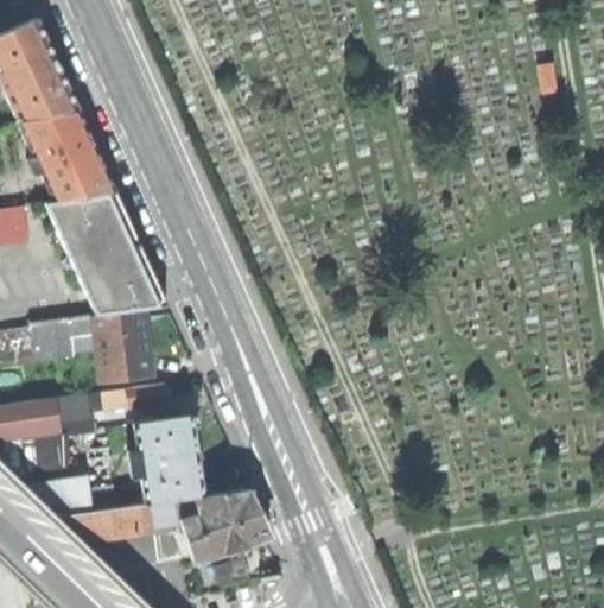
[(0,74),(21,120),(81,111),(61,68),(38,18),(0,36),(0,74)]
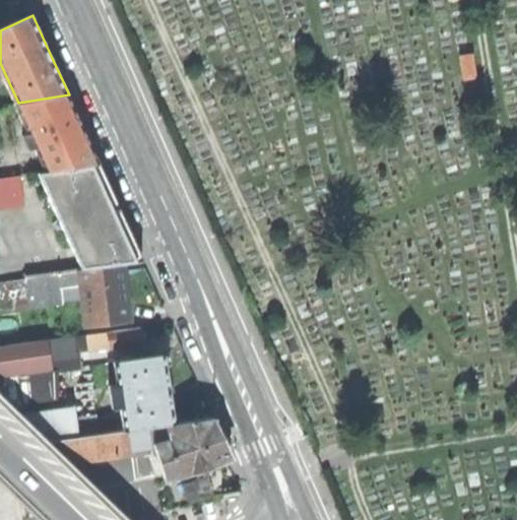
[(84,128),(69,94),(18,103),(16,104),(28,130),(24,132),(34,153),(39,151),(48,172),(101,165),(84,128)]
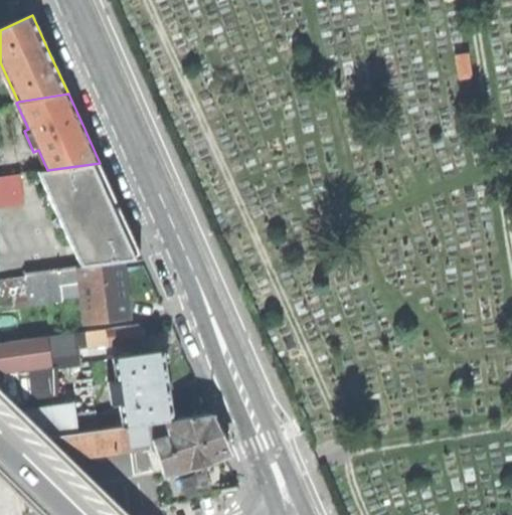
[(117,201),(100,163),(47,170),(37,171),(80,267),(123,262),(143,259),(117,201)]
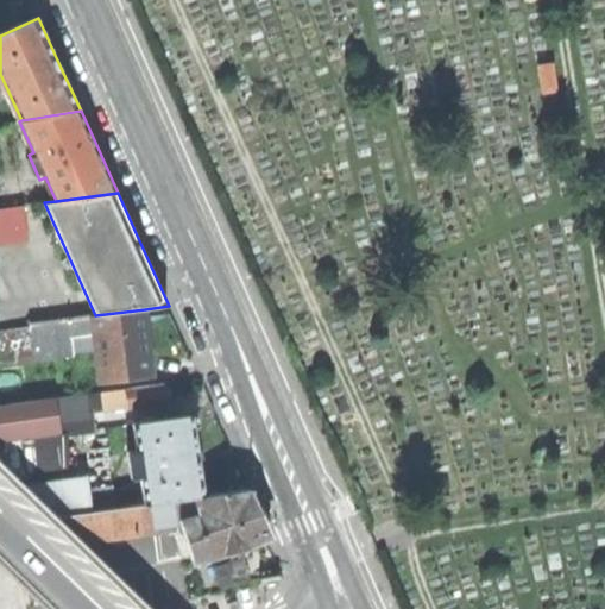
[(98,337),(104,381),(153,375),(149,341),(145,309),(95,315),(98,337)]
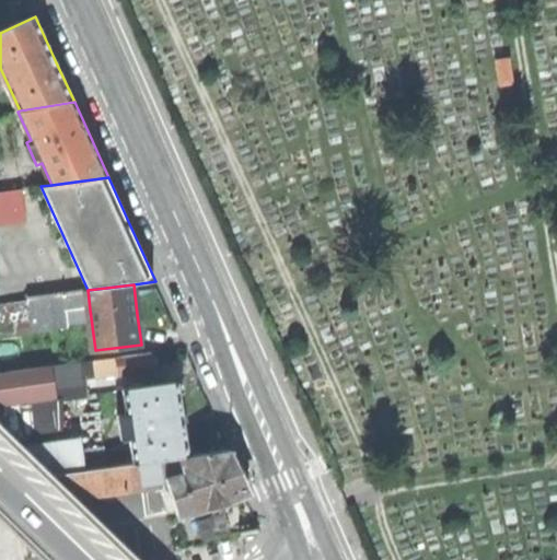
[(90,310),(88,290),(38,296),(41,318),(60,316),(59,313),(69,312),(90,310)]
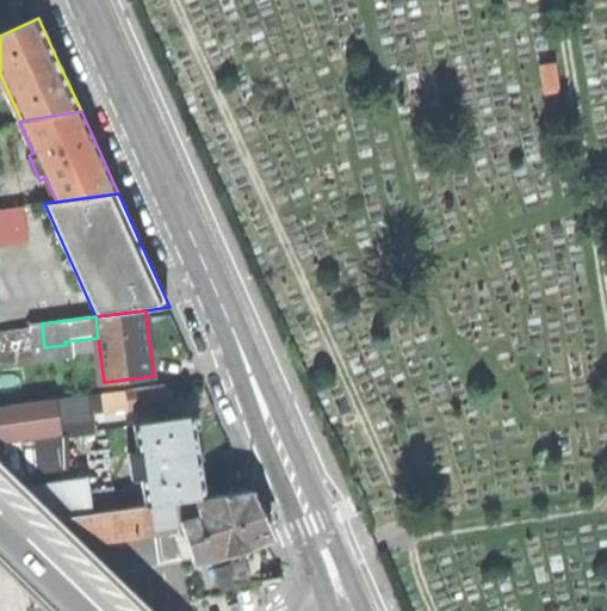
[(76,357),(75,340),(64,341),(66,345),(44,347),(42,323),(35,325),(35,329),(4,333),(7,365),(76,357)]
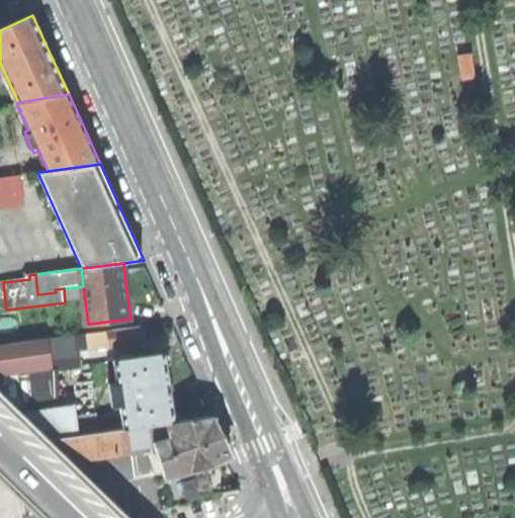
[(110,331),(112,346),(144,341),(142,327),(110,331)]
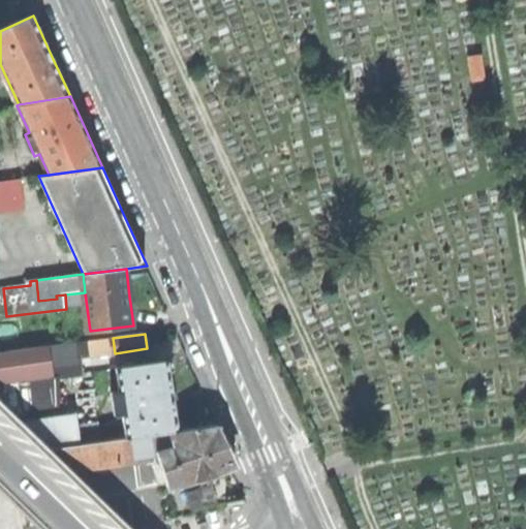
[(92,356),(115,353),(113,338),(90,340),(92,356)]
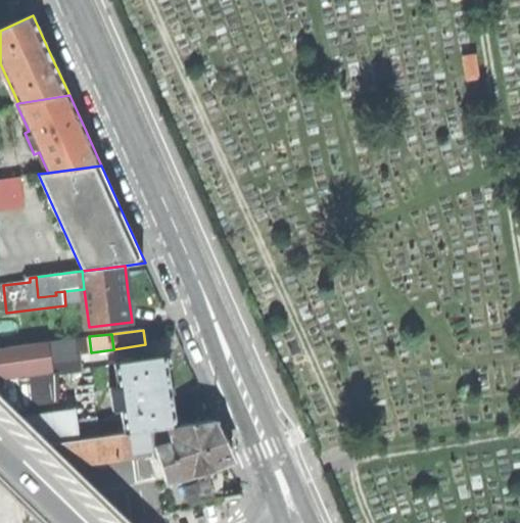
[(47,342),(0,348),(0,380),(52,373),(50,357),(47,342)]
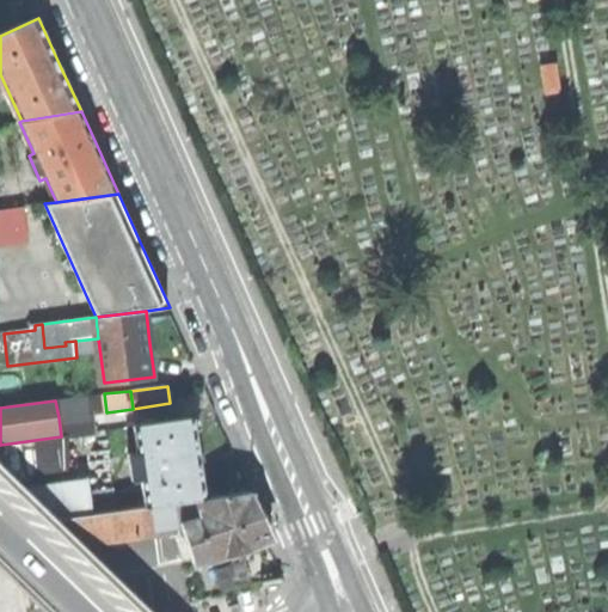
[(180,503),(207,499),(201,454),(195,418),(136,426),(141,454),(131,456),(135,479),(145,478),(148,507),(152,506),(180,503)]
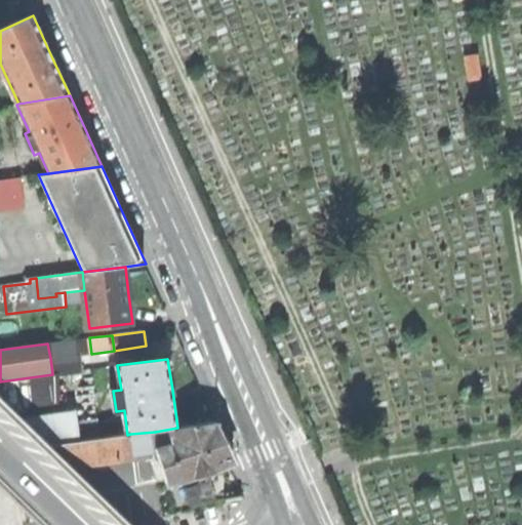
[(10,409),(25,407),(21,380),(6,382),(10,409)]
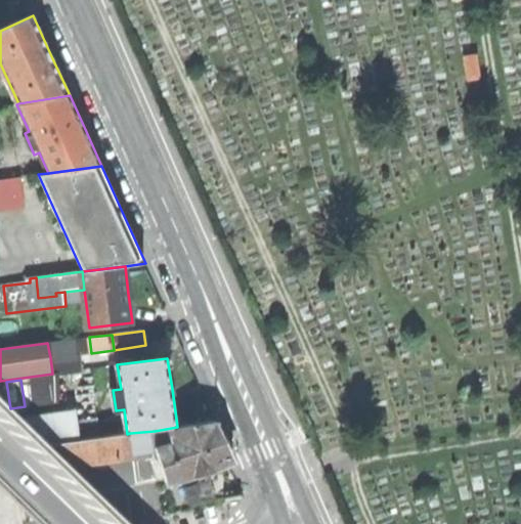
[(0,412),(10,411),(10,408),(6,382),(0,383),(0,412)]
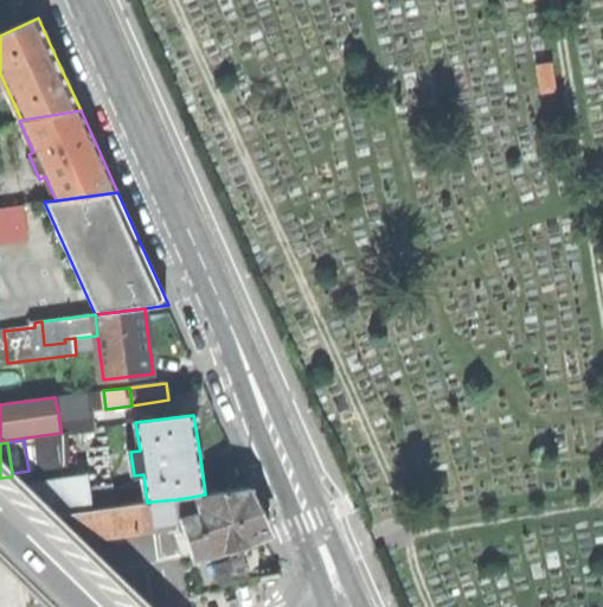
[(95,510),(91,490),(90,477),(24,486),(29,519),(95,510)]
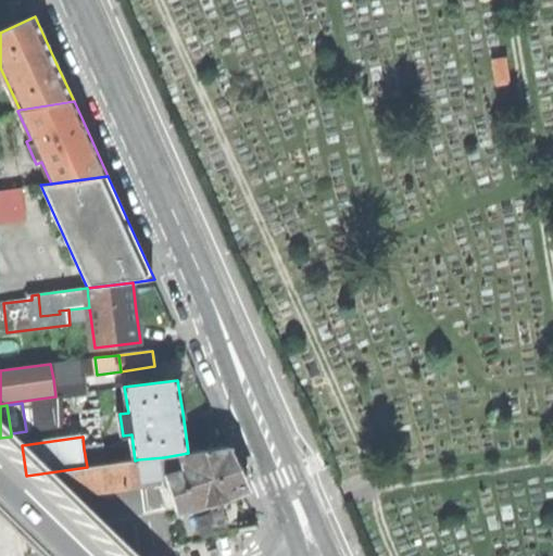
[(105,446),(84,449),(87,467),(108,464),(105,446)]
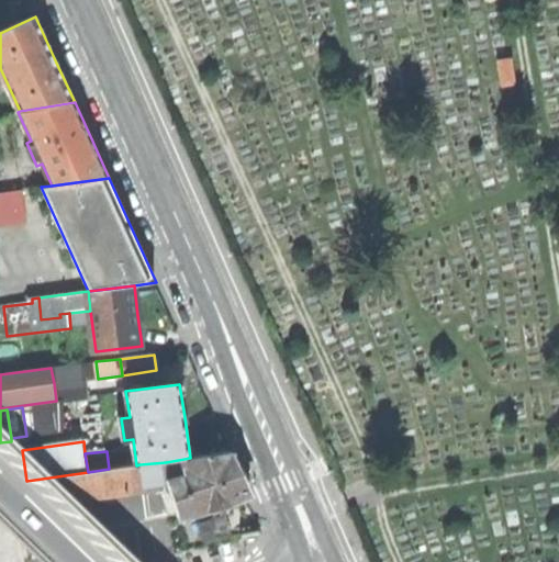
[(247,498),(252,490),(242,470),(234,451),(190,458),(166,462),(170,484),(181,519),(247,498)]
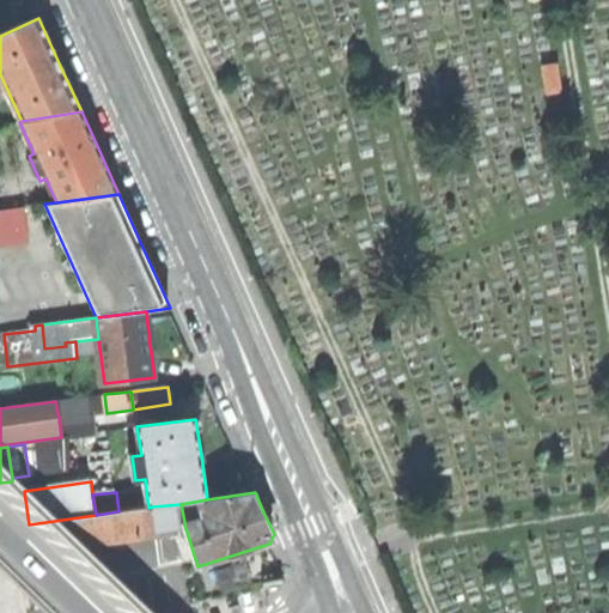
[(181,504),(152,507),(156,533),(186,528),(181,504)]
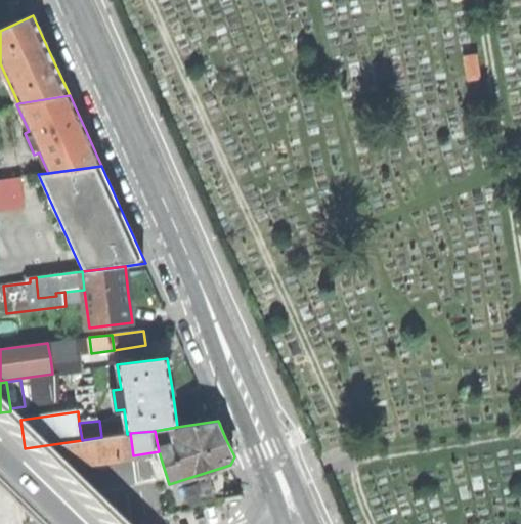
[(130,433),(127,434),(101,437),(82,440),(25,448),(28,470),(133,455),(130,433)]
